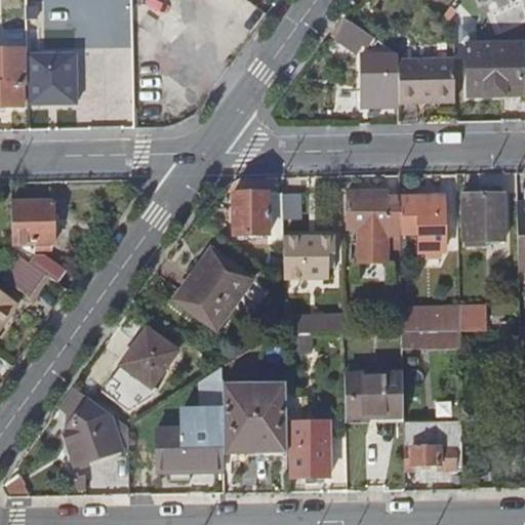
[(373,40),(347,22),(334,39),(356,54),(363,44),(367,47),(368,46),(373,40)]
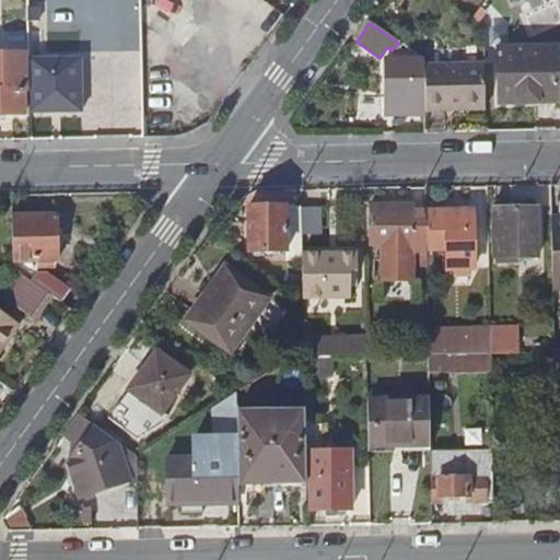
[(408,58),(412,53),(398,43),(393,49),(397,53),(398,50),(408,58)]
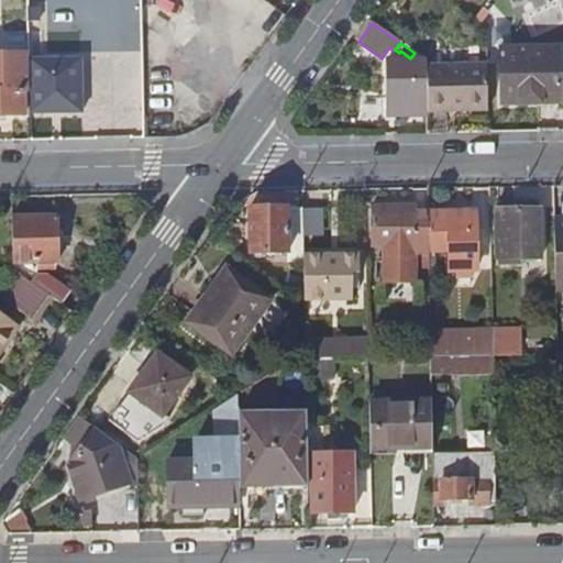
[(500,50),(501,107),(562,106),(560,50),(500,50)]
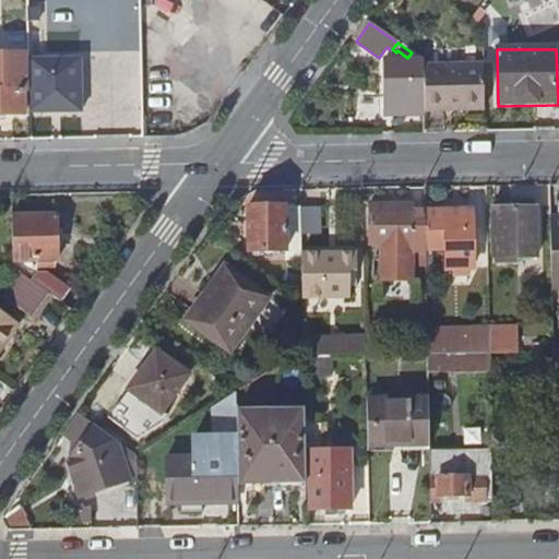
[(3,115),(27,115),(27,60),(27,52),(0,52),(0,118),(3,119),(3,115)]
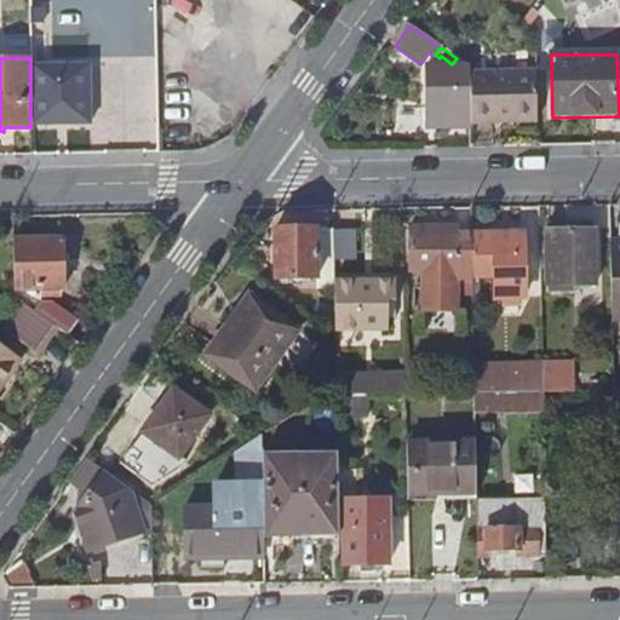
[(30,67),(30,127),(32,137),(49,136),(49,126),(87,126),(87,73),(46,74),(47,67),(30,67)]
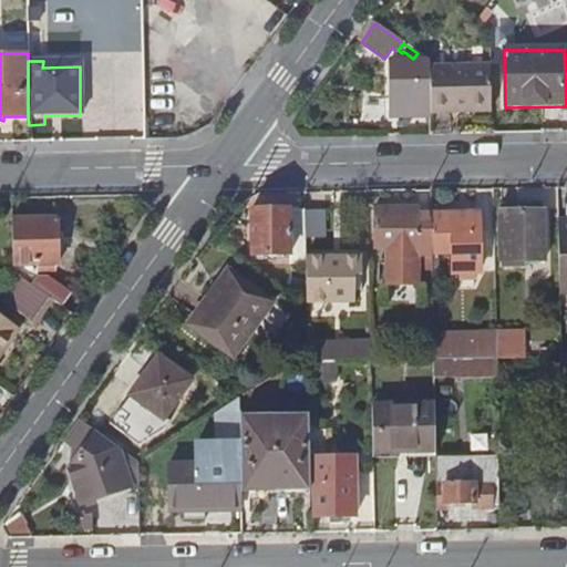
[(397,117),(430,116),(430,113),(429,68),(429,62),(391,63),(391,106),(406,106),(406,111),(398,111),(397,117)]
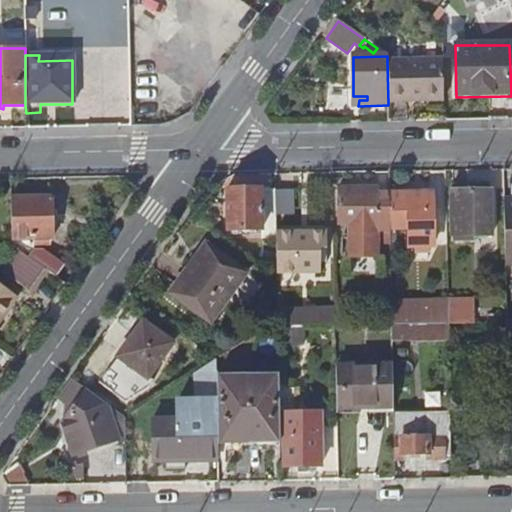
[(387,61),(388,102),(443,101),(442,60),(387,61)]
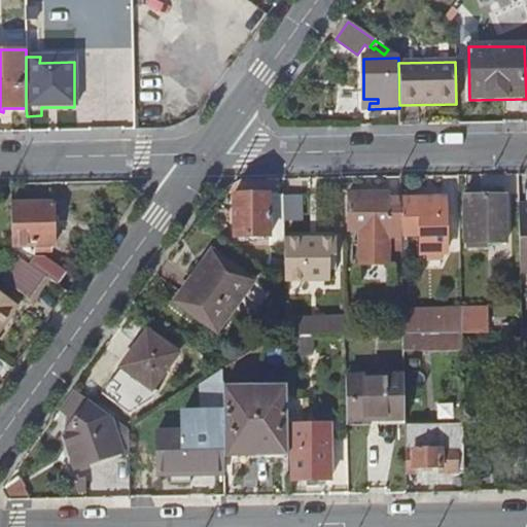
[(507,176),(484,176),(484,189),(508,189),(507,176)]
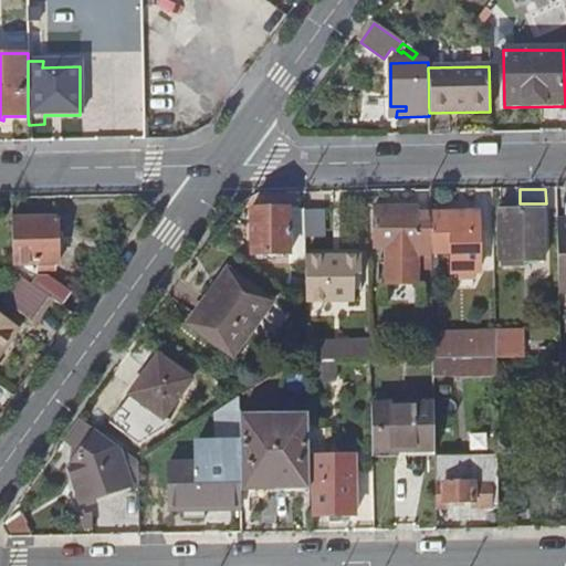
[(421,273),(433,272),(432,258),(432,255),(432,215),(420,216),(420,210),(376,211),(376,251),(389,250),(390,286),(421,285),(421,273)]
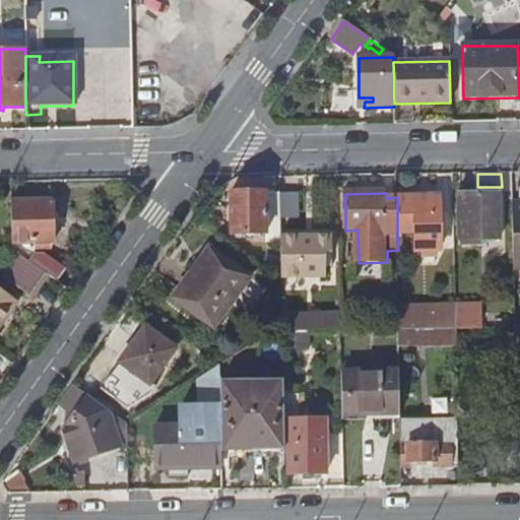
[(281,238),(280,195),(267,196),(267,194),(232,194),(233,235),(236,235),(235,239),(243,240),(243,235),(268,234),(268,244),(281,244),(281,238)]
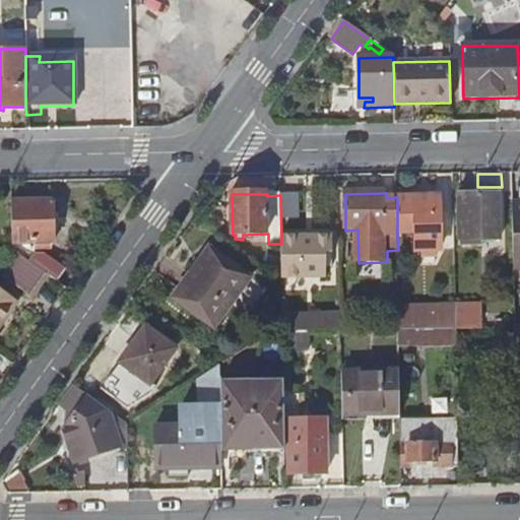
[(483,235),(483,241),(502,242),(500,195),(460,195),(461,235),(483,235)]
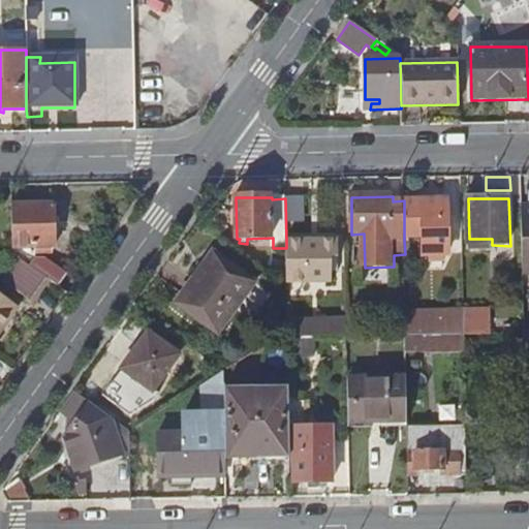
[(404,200),(404,239),(425,239),(425,254),(448,254),(448,220),(442,220),(441,200),(404,200)]
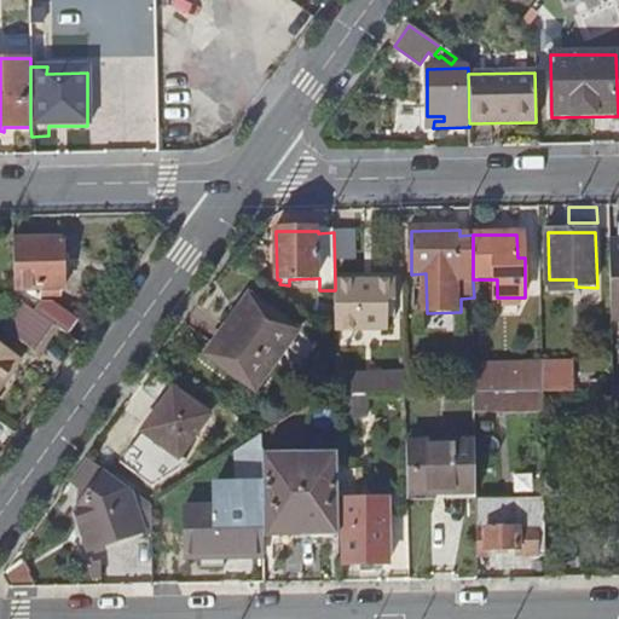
[(12,241),(13,290),(40,290),(40,298),(61,296),(59,290),(64,289),(64,241),(12,241)]
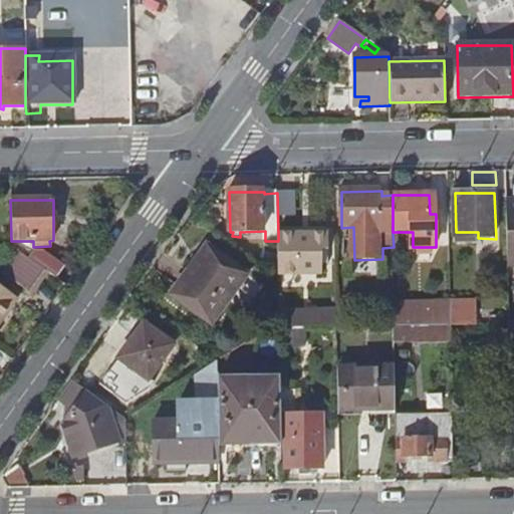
[(478,243),(478,238),(478,232),(456,232),(456,243),(478,243)]
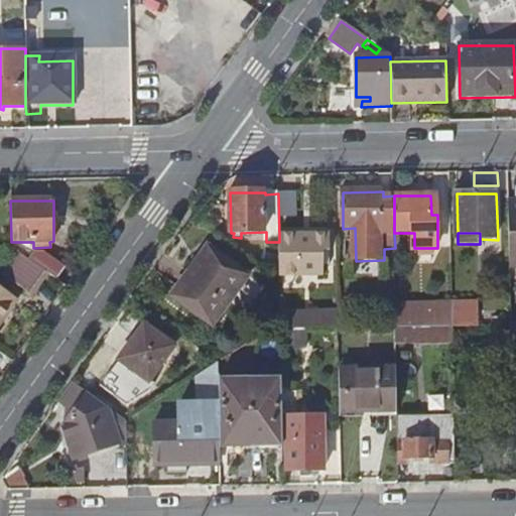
[(279,236),(279,242),(280,277),(325,276),(325,267),(331,267),(330,252),(330,235),(279,236)]
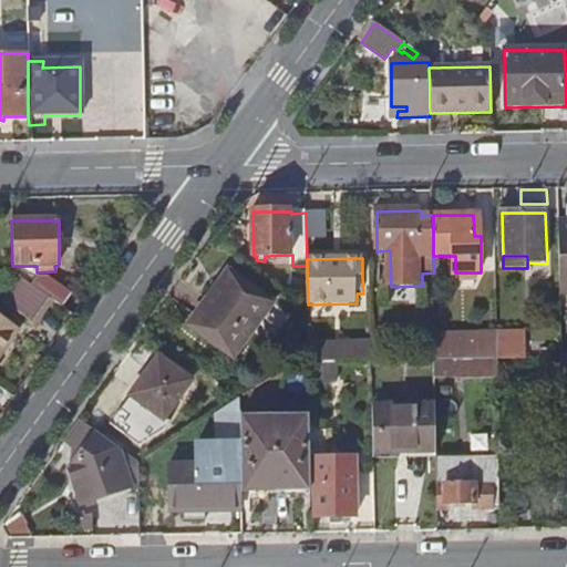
[(218,298),(195,330),(235,359),(275,305),(230,270),(213,295),(218,298)]
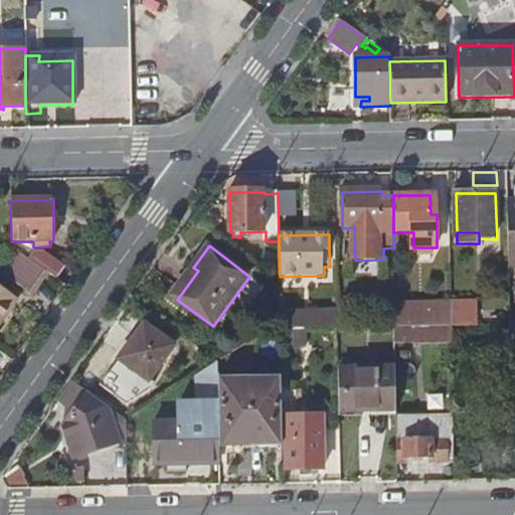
[(44,271),(29,260),(17,250),(1,274),(27,294),(44,271)]
